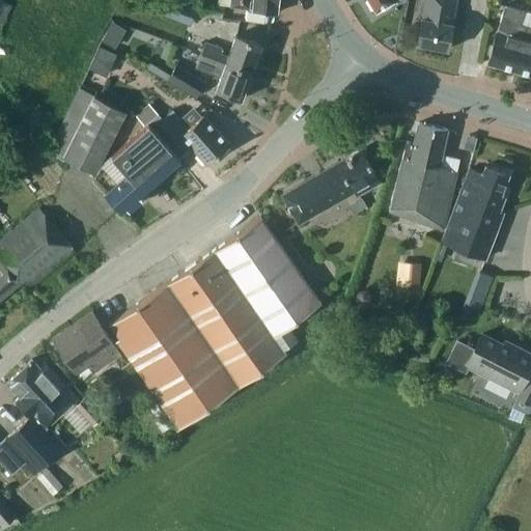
[(0,0),(0,27),(11,5),(0,0)]
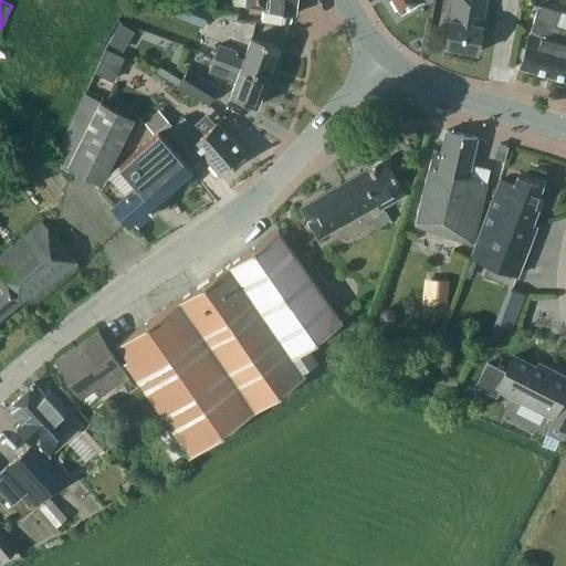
[(189,0),(177,0),(171,16),(203,28),(211,8),(189,0)]
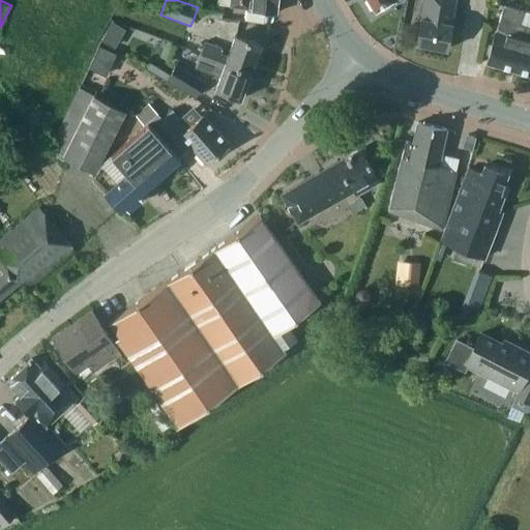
[(278,4),(278,0),(217,0),(217,4),(231,6),(277,13),(278,4)]
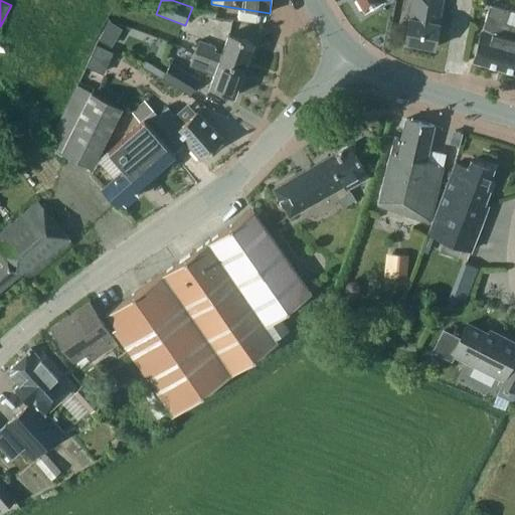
[(358,0),(365,12),(383,1),(384,0),(358,0)]
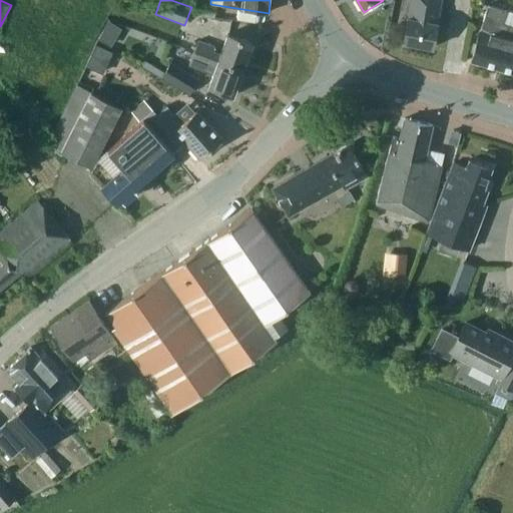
[(411,0),(404,42),(434,47),(441,0),(411,0)]
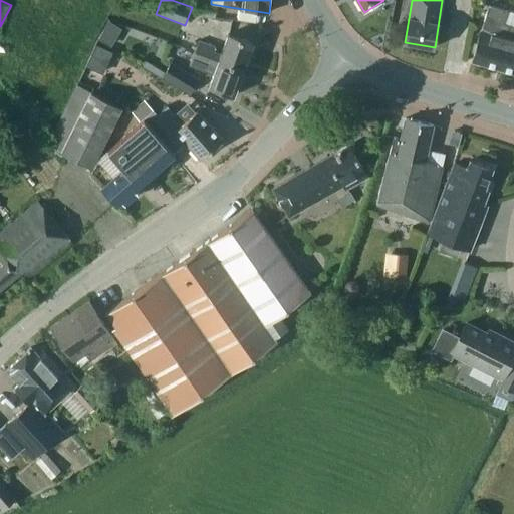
[(217,5),(195,2),(194,15),(215,18),(217,5)]
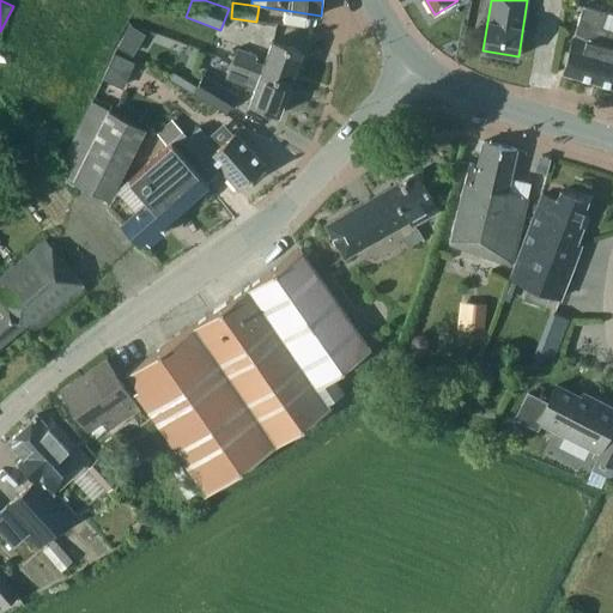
[(574,36),(564,72),(612,85),(612,13),(606,12),(583,6),(575,36),(574,36)]
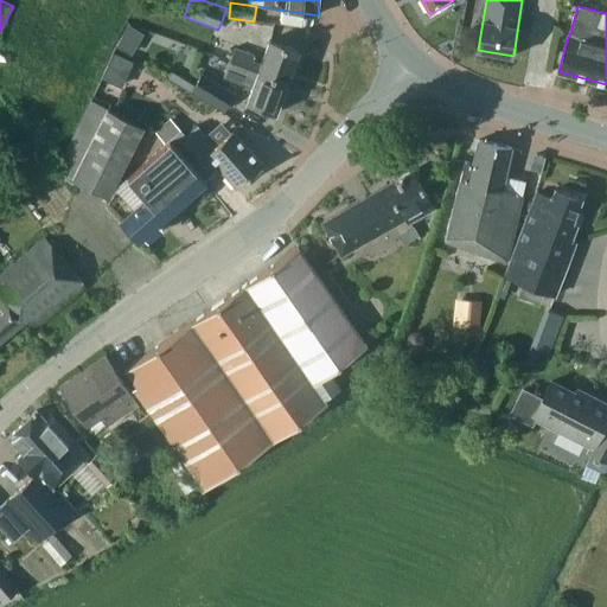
[(131,20),(121,45),(140,53),(149,29),(131,20)]
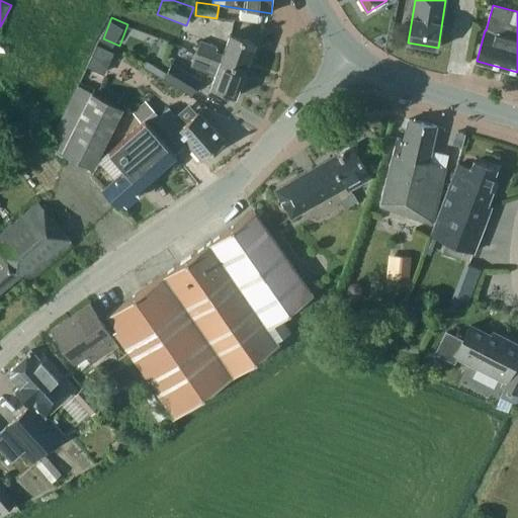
[(254,58),(258,48),(254,47),(256,44),(231,34),(224,55),(217,52),(218,48),(200,41),(197,52),(246,70),(251,56),(254,58)]
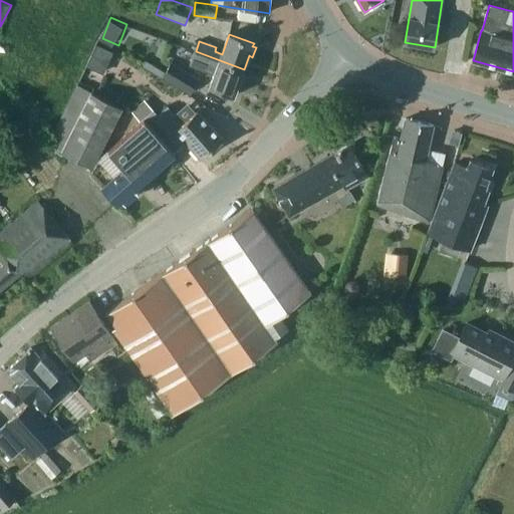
[(97,44),(87,66),(103,74),(113,51),(97,44)]
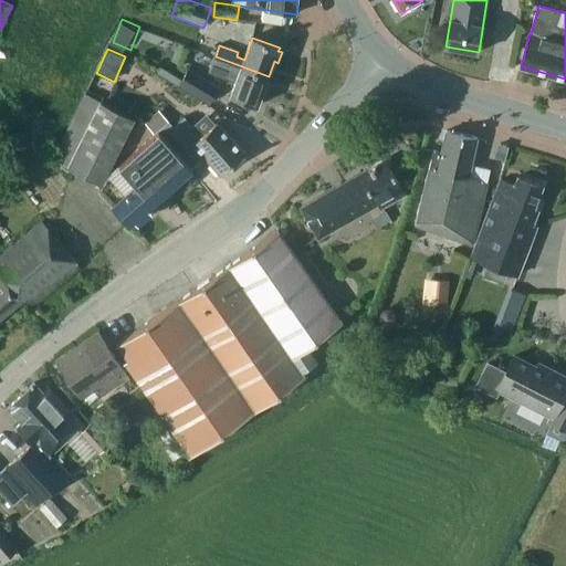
[(258,106),(269,76),(216,56),(211,69),(229,75),(231,71),(239,73),(231,95),(244,101),(242,104),(253,108),(254,104),(258,106)]
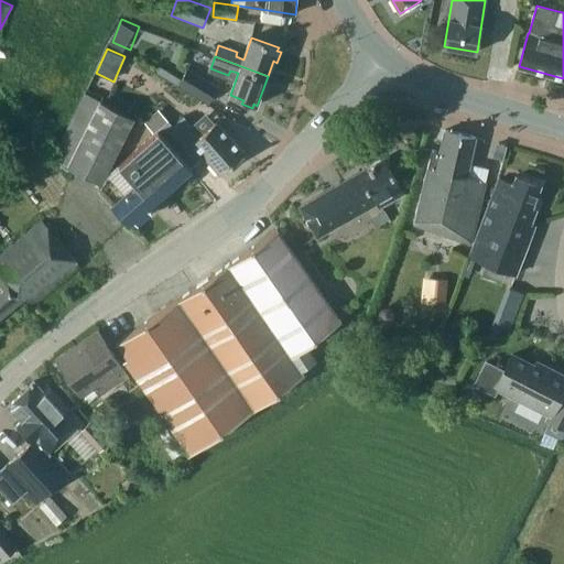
[(179,84),(210,102),(219,87),(188,68),(179,84)]
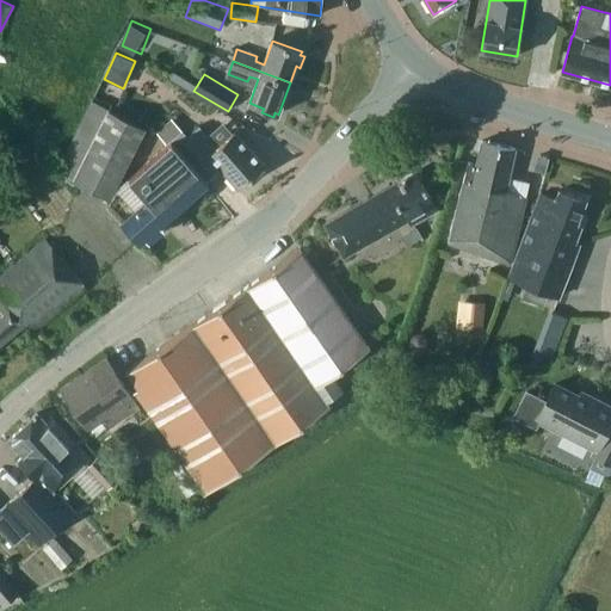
[(146,129),(92,102),(59,167),(73,180),(110,199),(111,199),(115,191),(146,129)]
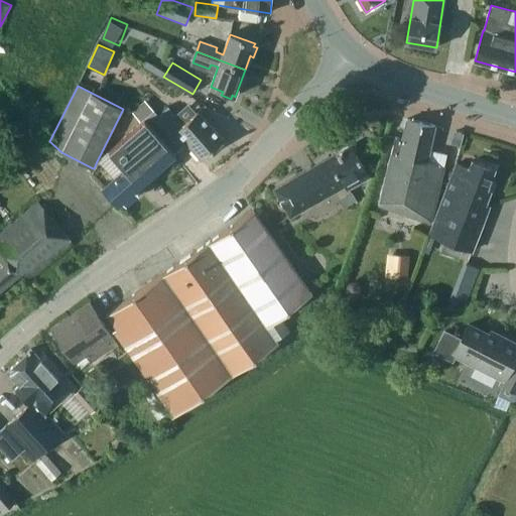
[(146,118),(145,118),(175,151),(186,142),(201,159),(224,139),(199,111),(197,113),(183,124),(175,115),(168,106),(158,115),(154,110),(146,118)]
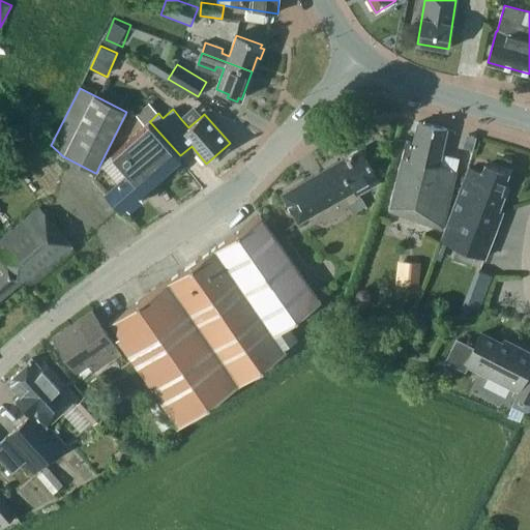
[(95,173),(92,177),(121,211),(177,162),(182,157),(180,156),(180,155),(149,121),(145,125),(112,154),(99,166),(96,173),(95,173)]
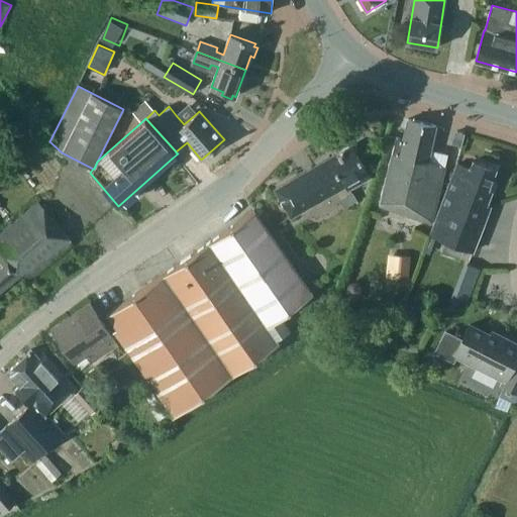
[(436,126),(408,119),(404,139),(396,138),(380,206),(430,220),(445,167),(428,163),(436,126)]
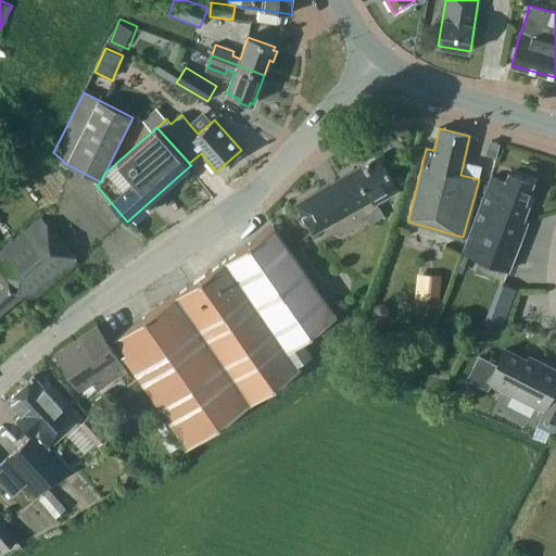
[(399,190),(379,156),(297,204),(313,234),(371,200),(374,204),(399,190)]
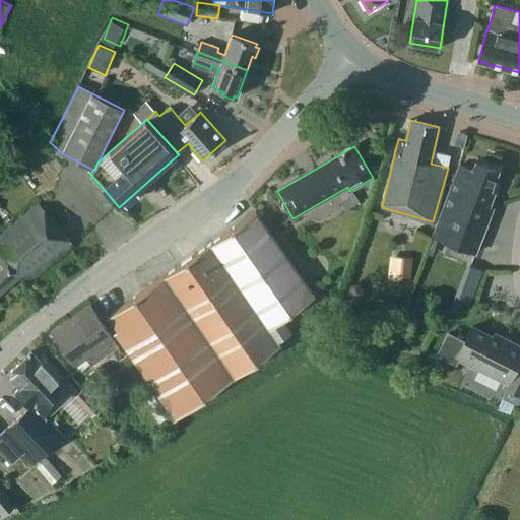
[(499,171),(476,161),(473,170),(460,165),(434,237),(476,253),(493,208),(490,206),(495,193),(491,191),(499,171)]
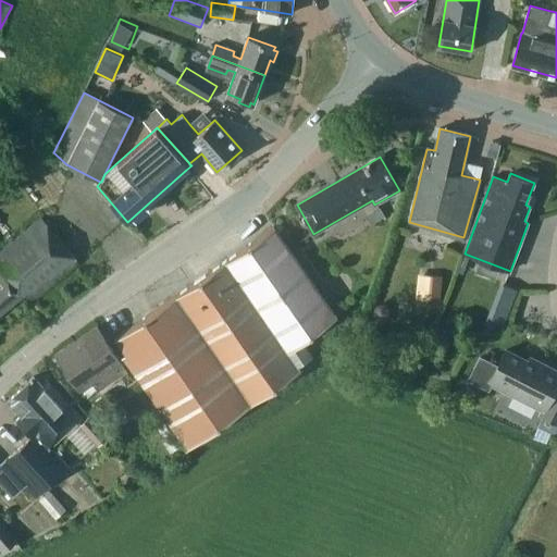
[(79,263),(42,219),(0,252),(0,316),(27,293),(34,300),(79,263)]
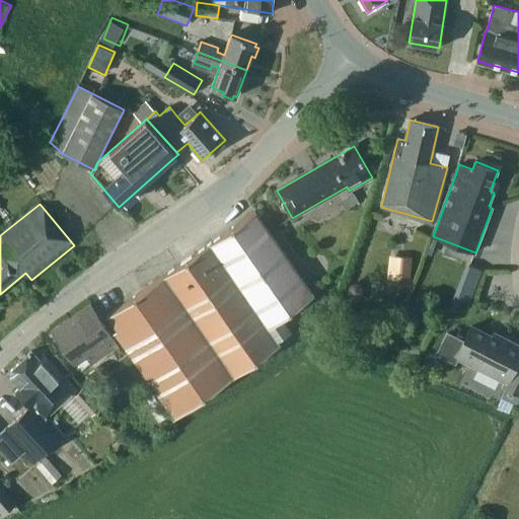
[(314,294),(255,211),(107,315),(118,329),(114,332),(174,418),(281,344),(278,340),(291,330),(282,317),(314,294)]
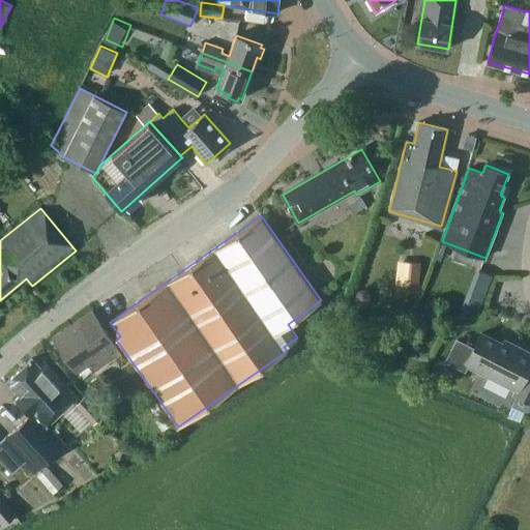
[(419,288),(421,263),(399,261),(395,286),(419,288)]
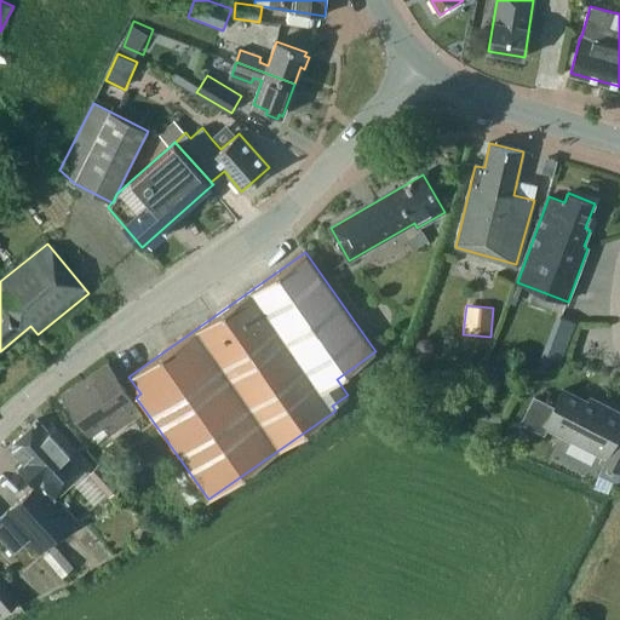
[(422,355),(428,355),(434,351),(434,344),(429,339),(422,339),(417,343),(417,350),(422,355)]
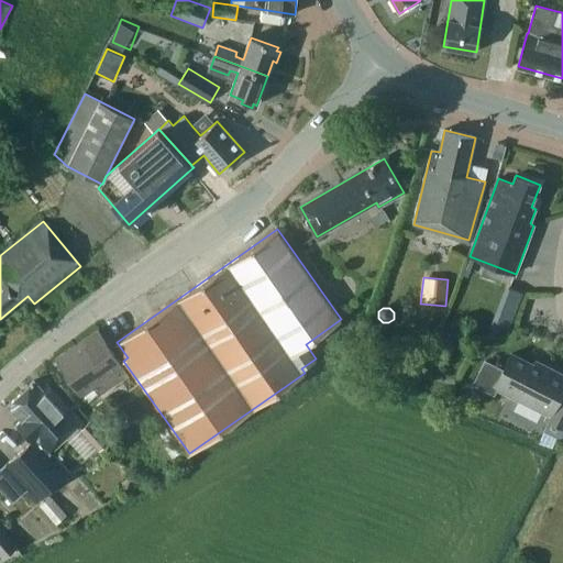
[(98,328),(53,357),(79,397),(85,394),(94,387),(98,394),(100,396),(130,376),(124,367),(98,328)]
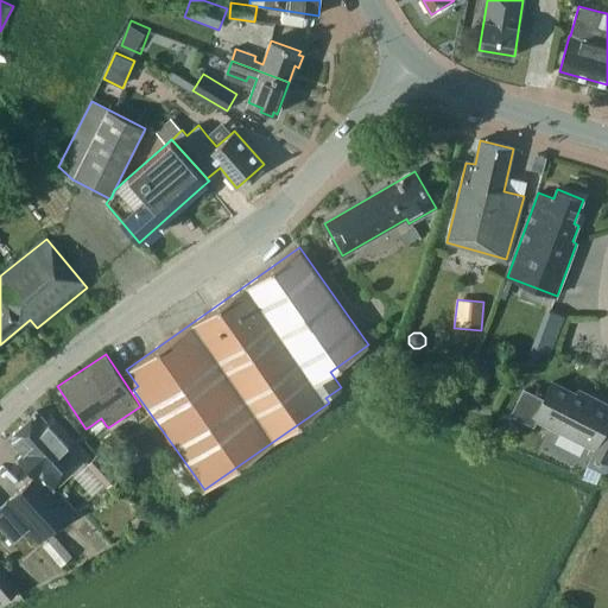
[(525,391),(513,415),(533,425),(537,418),(593,447),(590,451),(594,454),(588,466),(601,472),(607,474),(607,424),(606,423),(607,419),(607,405),(584,393),(582,398),(552,384),(544,400),(525,391)]
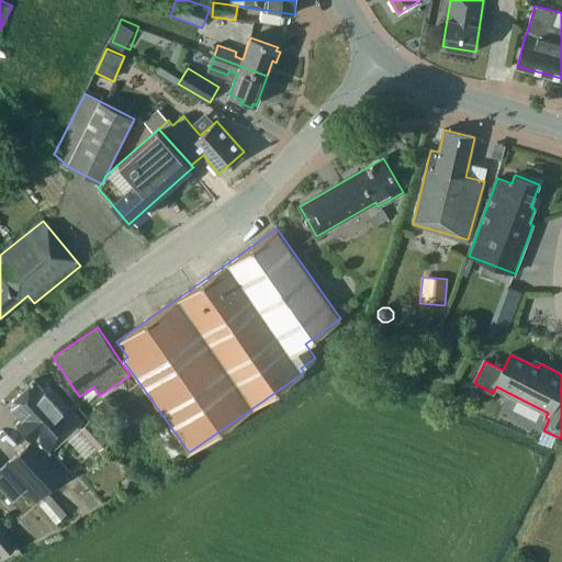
[(48,385),(43,390),(34,380),(9,404),(22,419),(17,425),(32,440),(8,463),(4,465),(26,489),(36,499),(68,470),(51,451),(83,422),(69,406),(68,407),(48,385)]
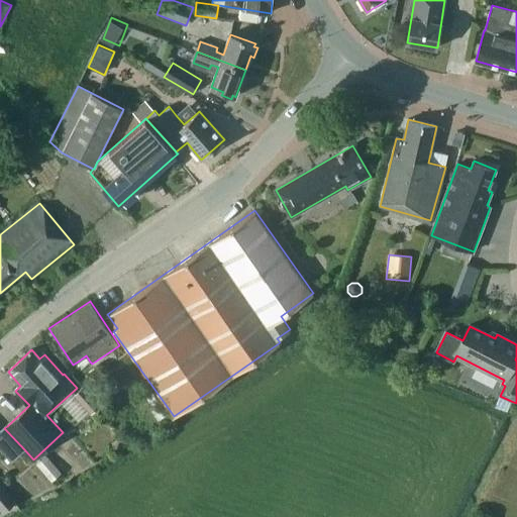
[(74,395),(91,414),(101,406),(83,387),(74,395)]
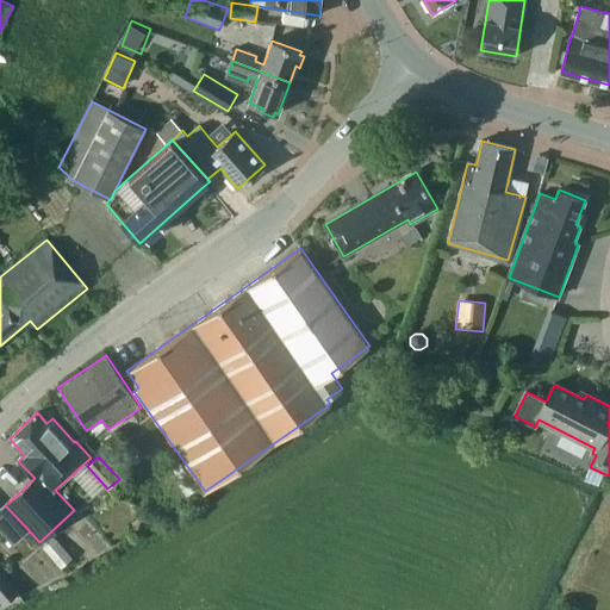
[(179,461),(168,470),(186,496),(198,487),(179,461)]
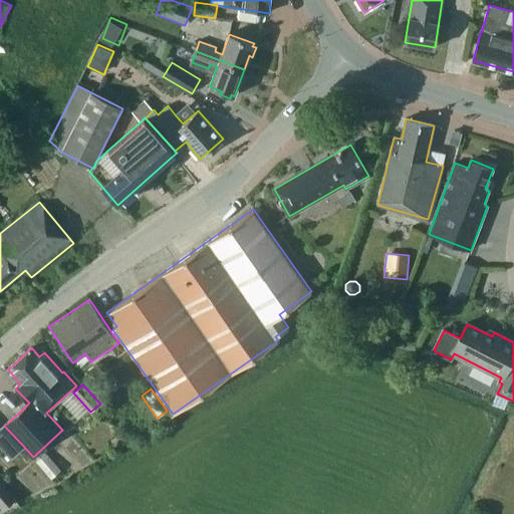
[(0,447),(11,459),(24,447),(4,426),(7,424),(6,423),(0,428),(0,447)]
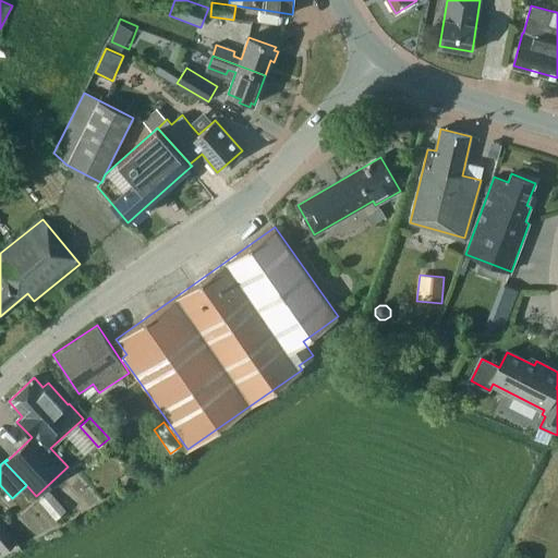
[(17,541),(0,521),(0,550),(3,554),(17,541)]
